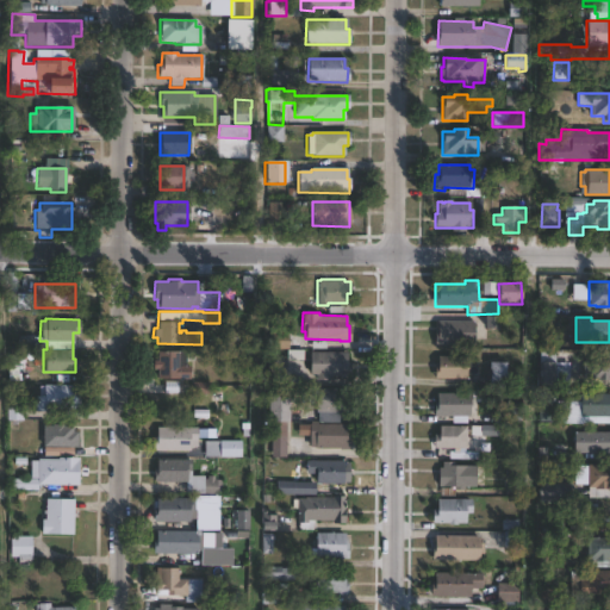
[(474,347),(433,346),(433,332),(437,332),(437,322),(474,323),(474,347)]
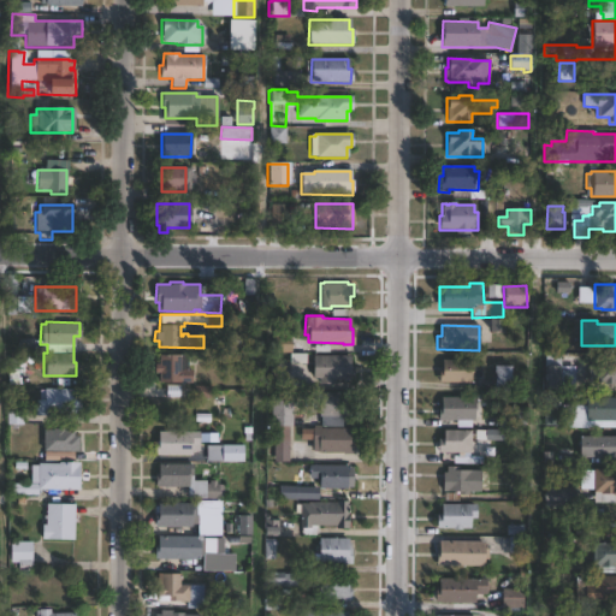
[(292,336),(291,353),(274,351),(274,335),(292,336)]
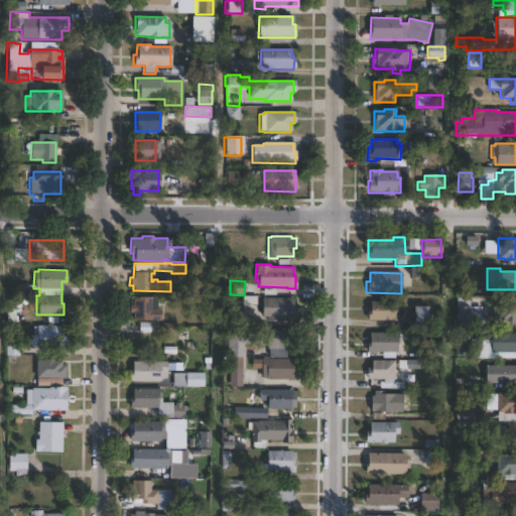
[(156,296),(156,309),(160,309),(160,319),(132,319),(132,311),(129,311),(129,304),(133,304),(133,296),(156,296)]
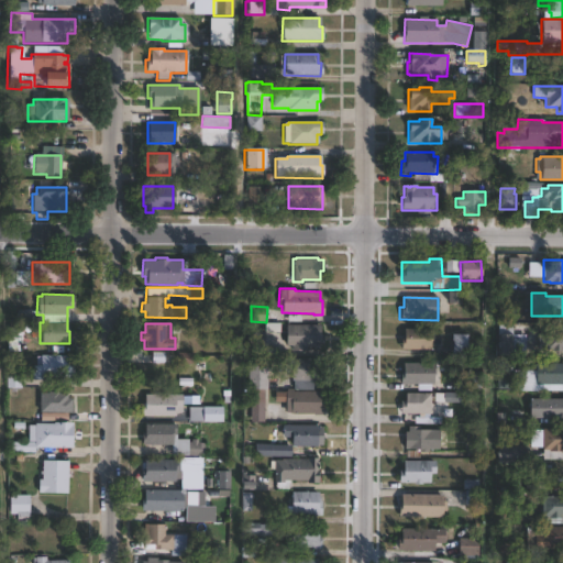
[(320,324),(320,326),(323,326),(322,350),(290,350),(290,343),(286,343),(286,324),(320,324)]
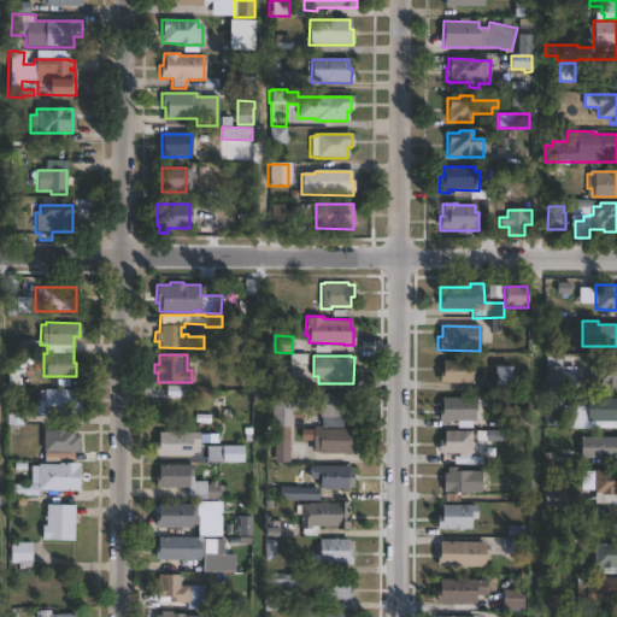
[(575,356),(574,389),(547,389),(546,356),(575,356)]
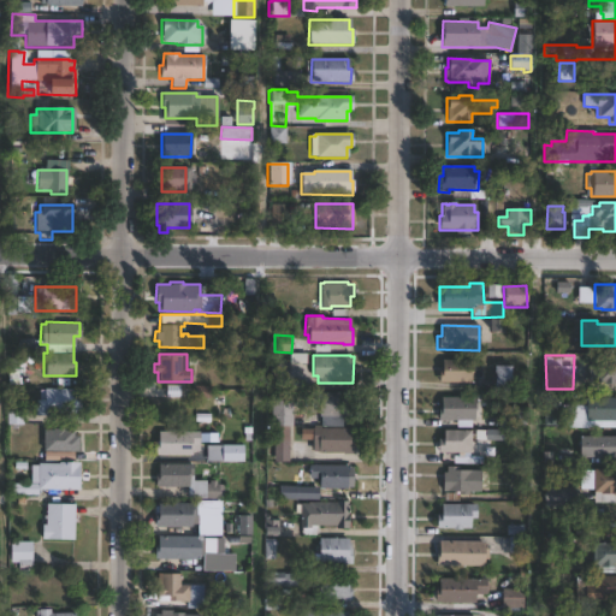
[(615,359),(615,381),(615,383),(603,383),(603,381),(587,381),(588,363),(591,363),(591,359),(615,359)]
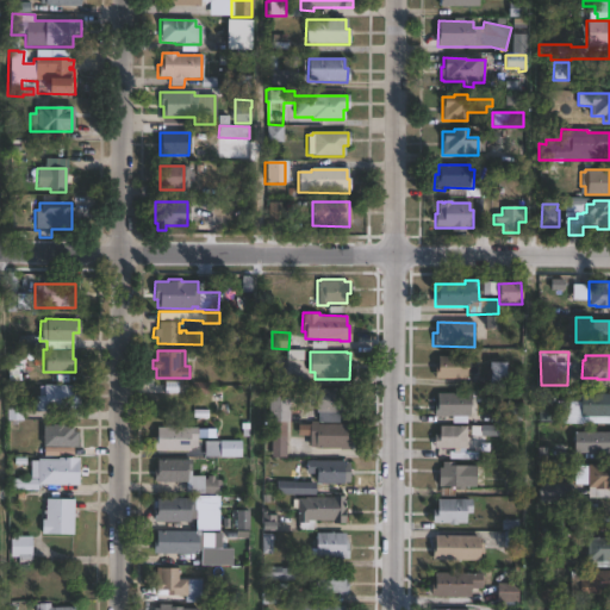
[(466,378),(434,378),(434,366),(437,366),(437,358),(467,358),(466,378)]
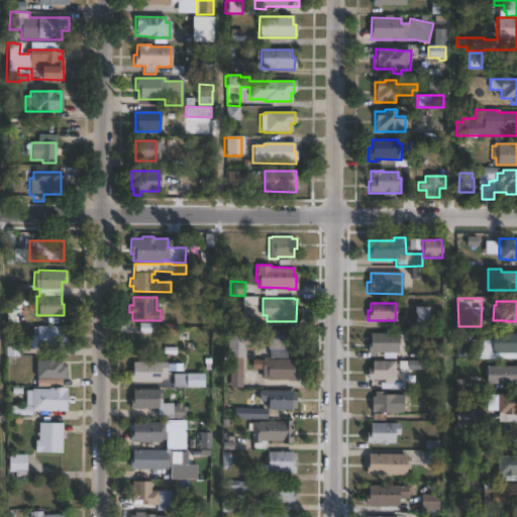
[(243,305),(243,315),(246,315),(246,327),(222,327),(222,305),(243,305)]
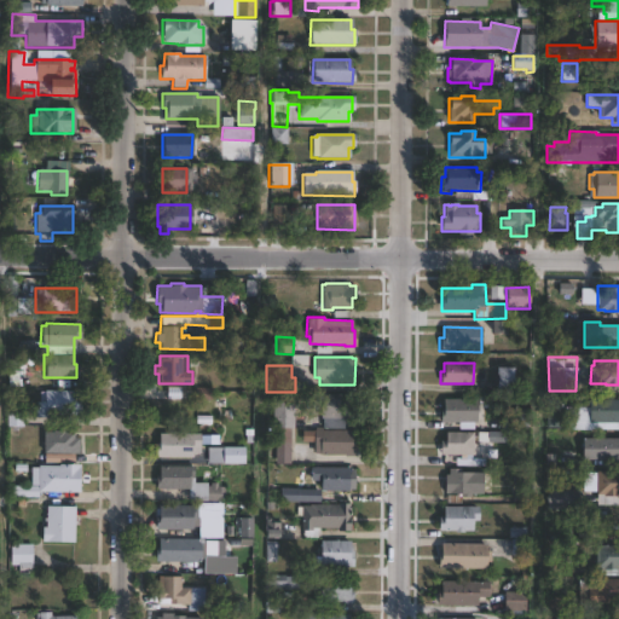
[(512,391),(495,391),(495,365),(513,365),(512,391)]
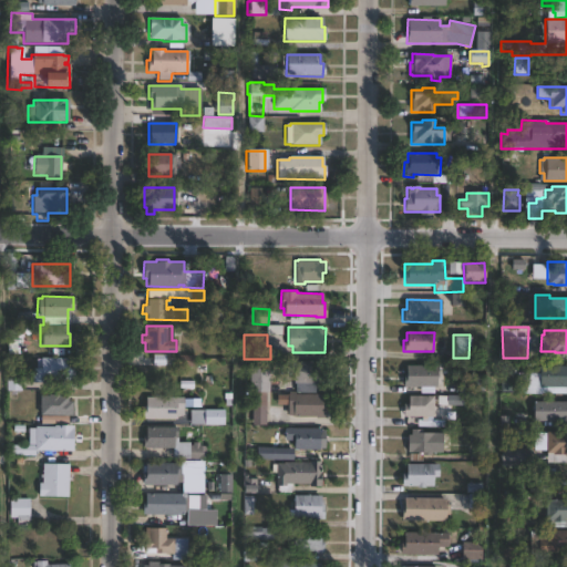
[(42,382),(31,382),(31,367),(40,367),(40,358),(73,358),(73,380),(42,380),(42,382)]
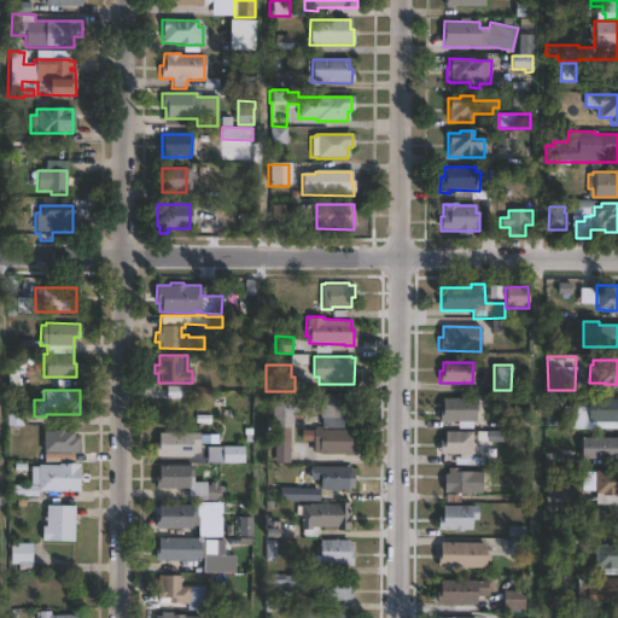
[(354,392),(354,418),(342,418),(342,417),(318,417),(318,408),(310,408),(310,392),(354,392)]
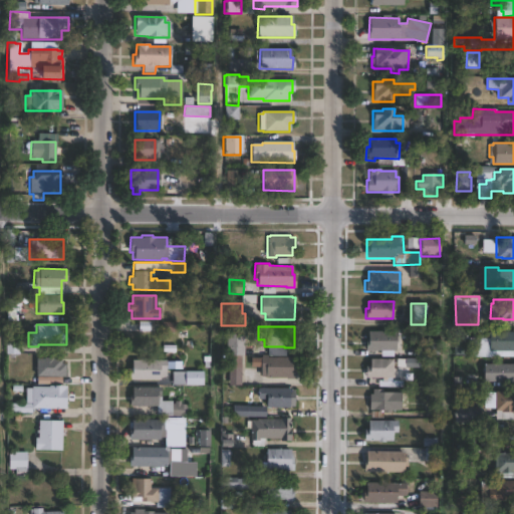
[(393,350),(393,355),(379,355),(379,351),(364,350),(364,338),(367,338),(367,330),(398,330),(398,341),(395,341),(395,350),(393,350)]
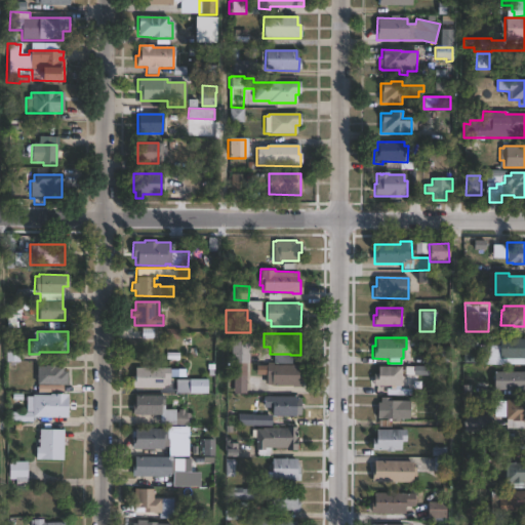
[(524,338),(524,364),(486,364),(486,348),(499,349),(499,338),(524,338)]
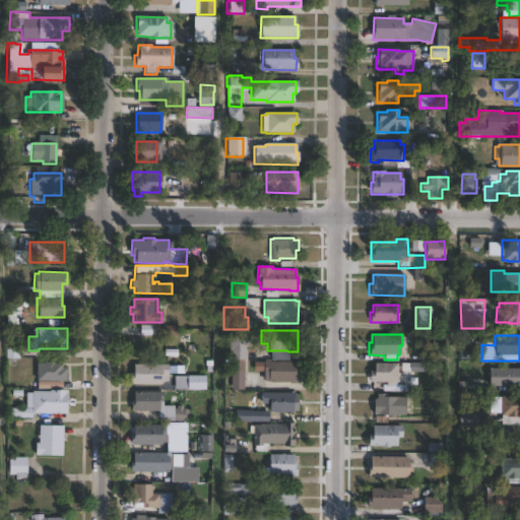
[(246,337),(245,359),(226,358),(228,336),(246,337)]
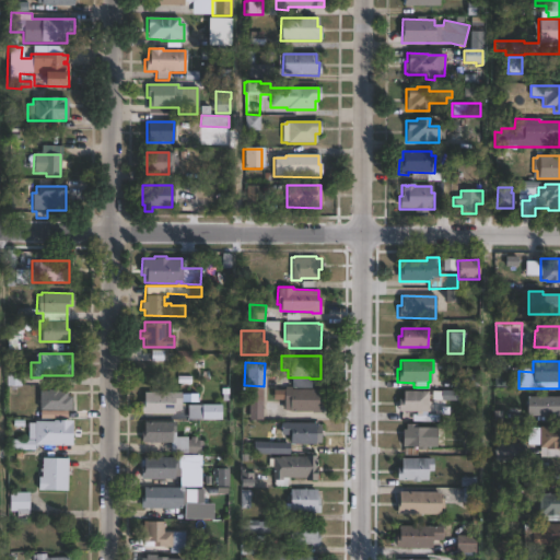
[(21,371),(21,386),(6,385),(6,371),(21,371)]
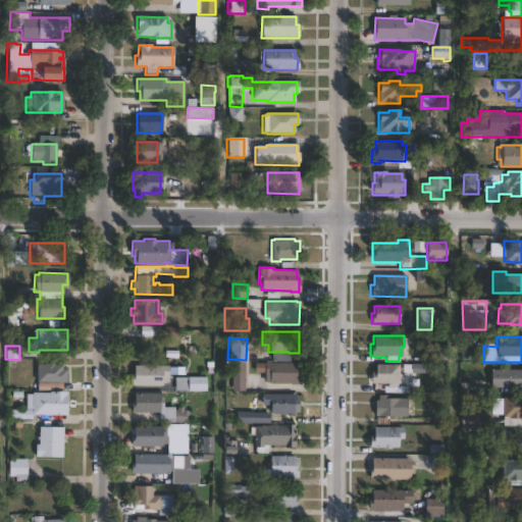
[(244,390),(231,390),(231,360),(245,360),(244,390)]
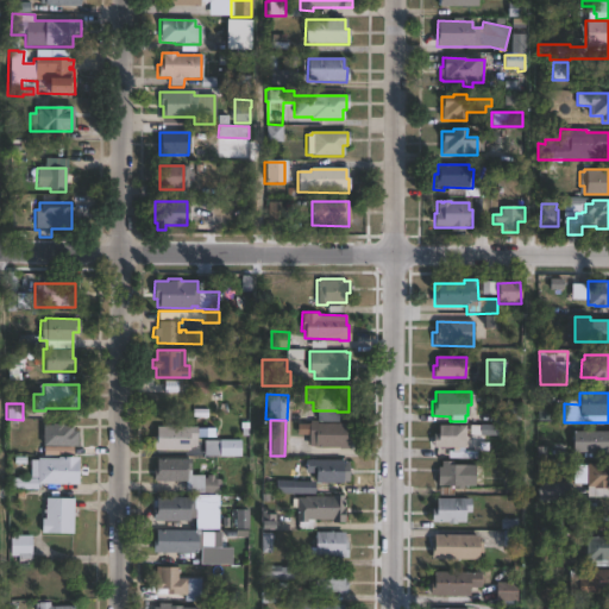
[(318,420),(318,422),(345,422),(345,432),(349,432),(349,449),(339,449),(339,446),(308,446),(308,435),(296,434),(296,422),(309,422),(309,420),(318,420)]
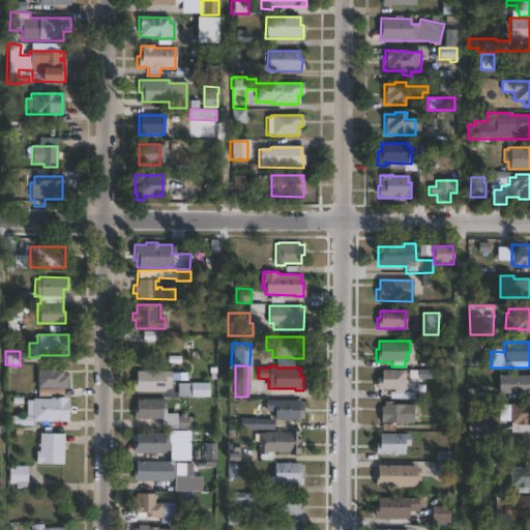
[(53,367),(53,370),(61,370),(61,374),(65,374),(65,387),(36,387),(36,370),(43,370),(43,367),(53,367)]
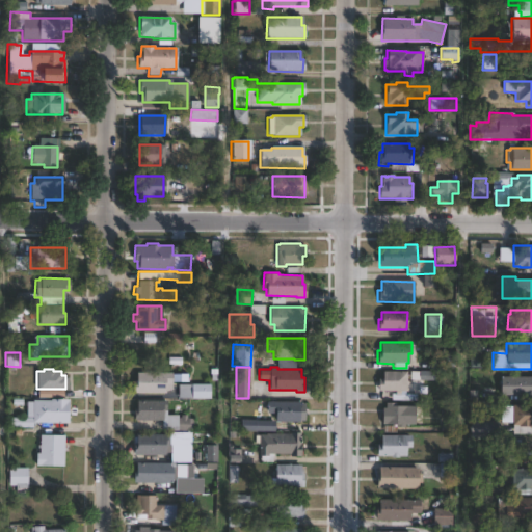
[(408,391),(377,391),(377,378),(382,378),(382,371),(408,371),(408,391)]
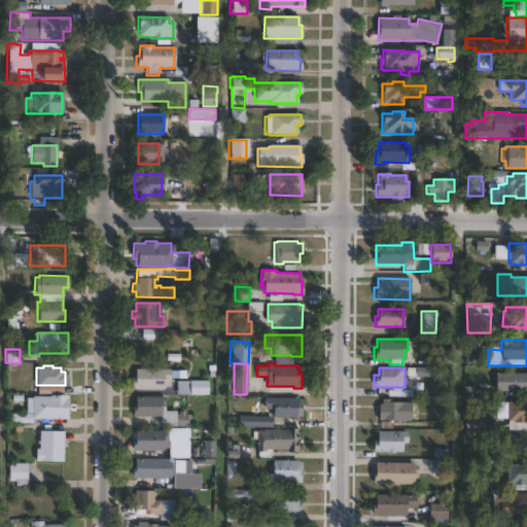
[(163,389),(132,389),(132,377),(134,377),(134,369),(170,369),(170,385),(163,385),(163,389)]
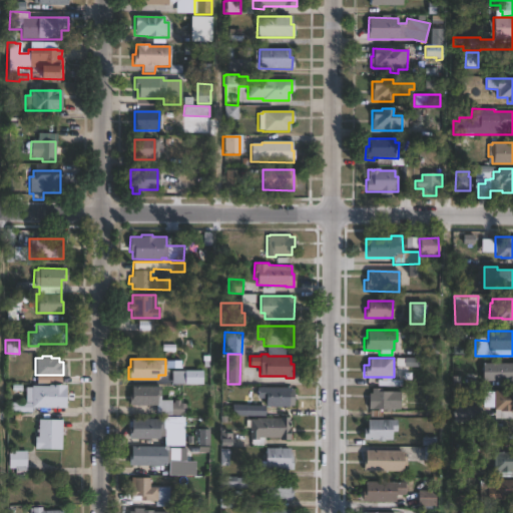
[(512,362),(512,382),(494,382),(493,363),(512,362)]
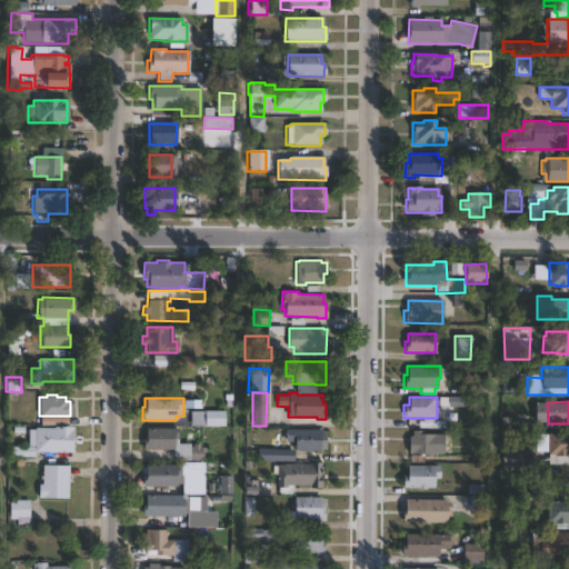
[(225,426),(190,426),(190,411),(225,411),(225,426)]
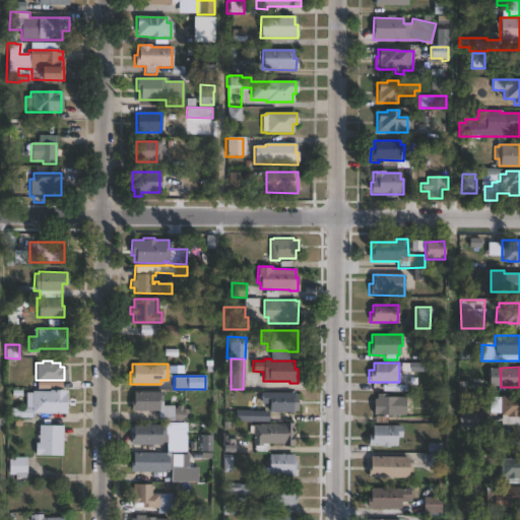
[(65,390),(65,404),(69,404),(69,413),(31,413),(31,417),(7,417),(8,408),(25,408),(25,392),(30,392),(30,391),(49,391),(49,389),(65,390)]
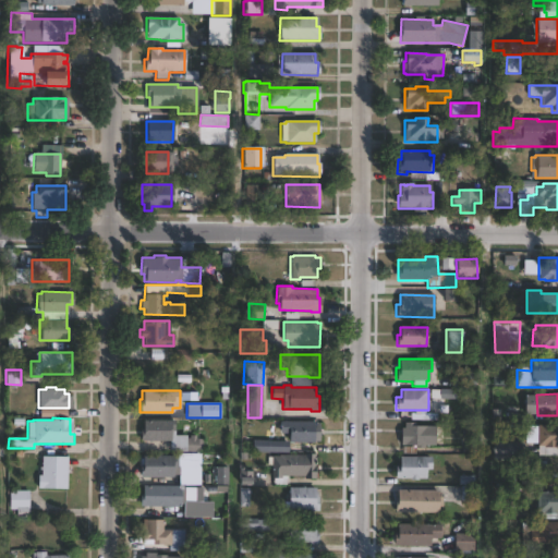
[(173,420),(173,435),(185,435),(185,451),(169,451),(169,440),(140,440),(140,428),(142,428),(142,420),(173,420)]
